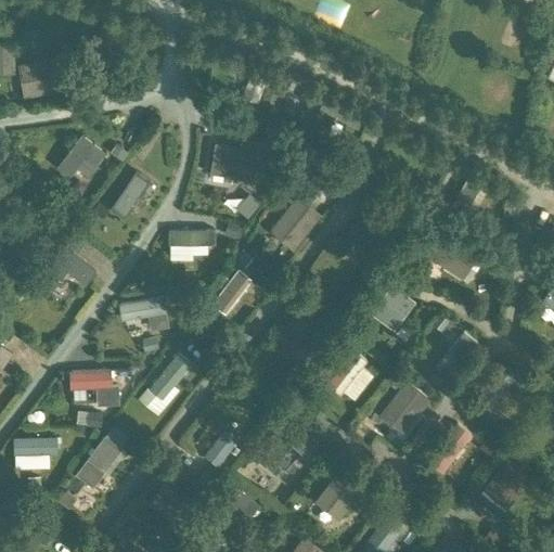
[(0,74),(15,74),(15,42),(0,41),(0,74)]
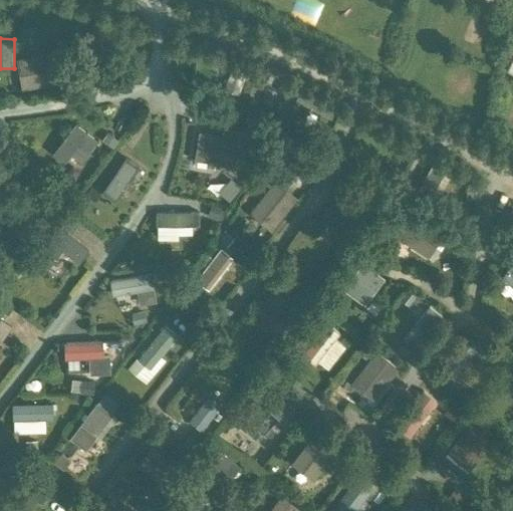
[(17,59),(23,90),(68,82),(62,52),(17,59)]
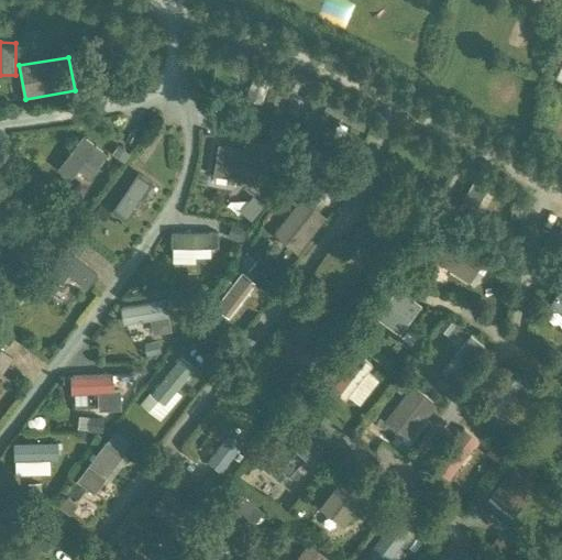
[(59,169),(72,178),(81,166),(94,176),(108,156),(83,138),(59,169)]
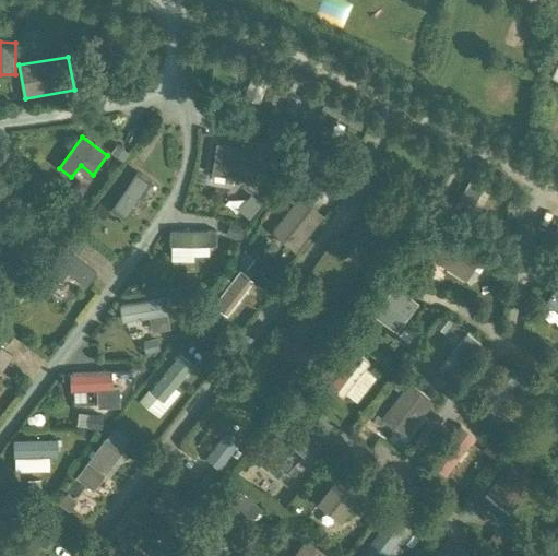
[(260,154),(260,152),(217,144),(213,175),(256,181),(258,169),(272,172),(274,157),(260,154)]
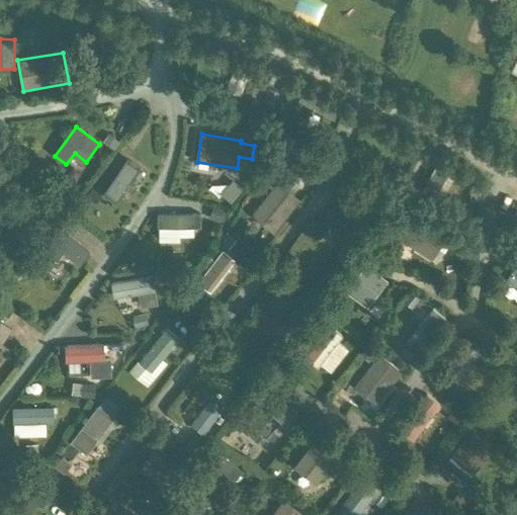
[(103,144),(109,149),(114,142),(108,137),(103,144)]
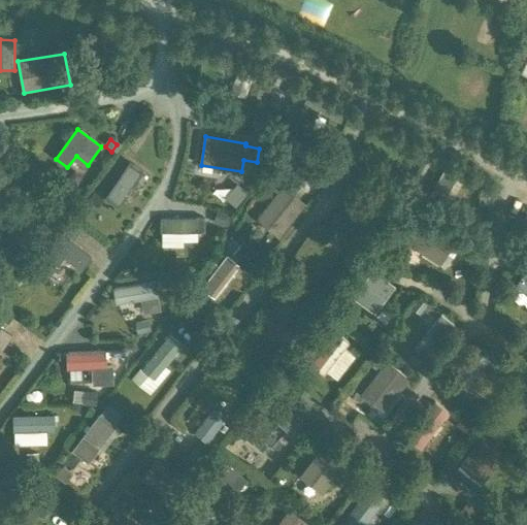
[(106,198),(120,207),(144,170),(131,161),(106,198)]
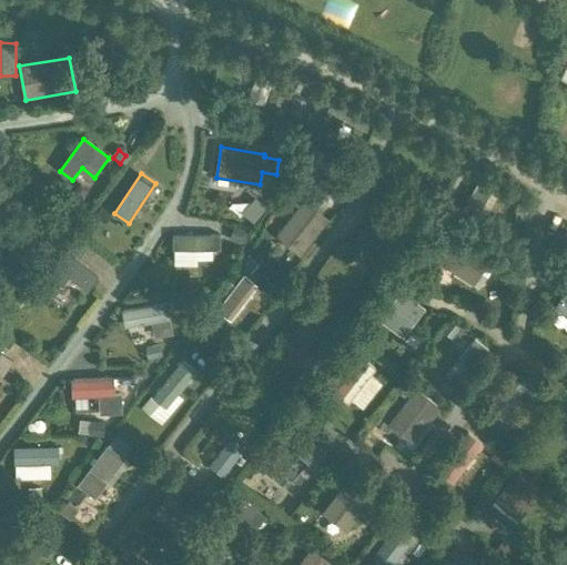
[(509,190),(498,183),(484,175),(462,215),(475,223),(477,219),(492,195),(499,199),(503,201),(509,190)]
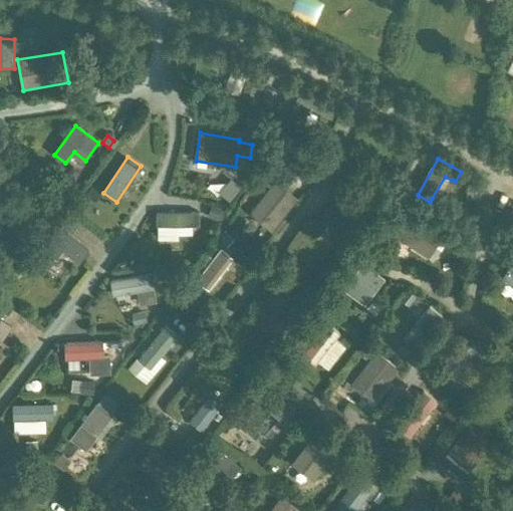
[(269,183),(277,172),(267,164),(258,175),(269,183)]
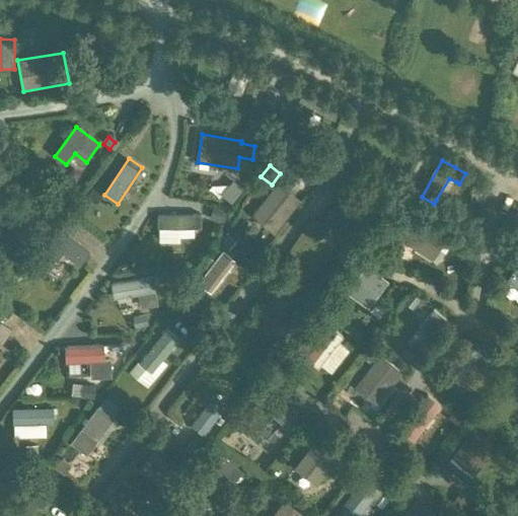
[(232,181),(220,196),(231,205),(243,191),(232,181)]
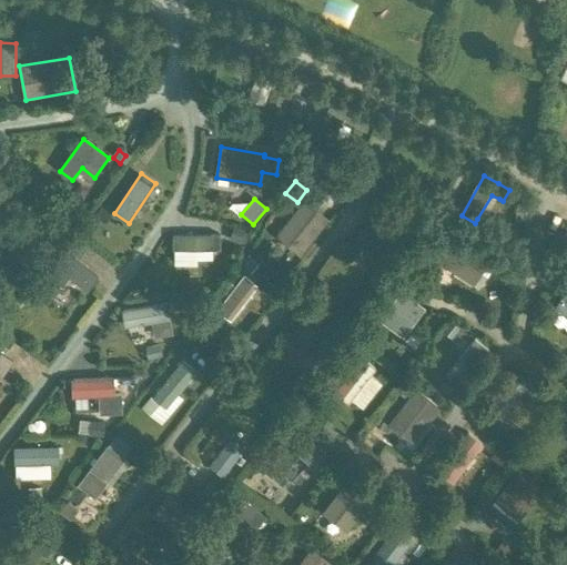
[(277,238),(299,255),(328,220),(307,202),(277,238)]
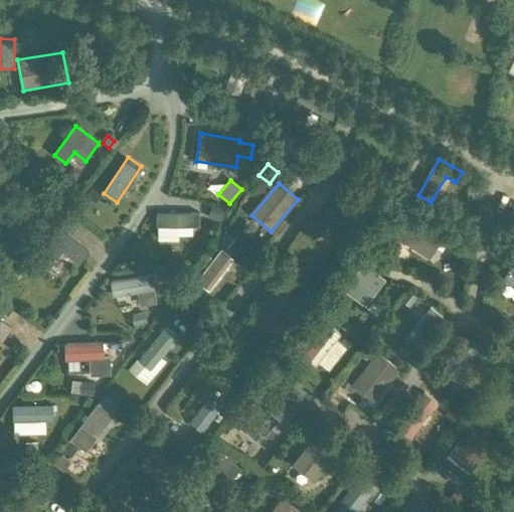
[(345,196),(324,222),(344,238),(365,212),(345,196)]
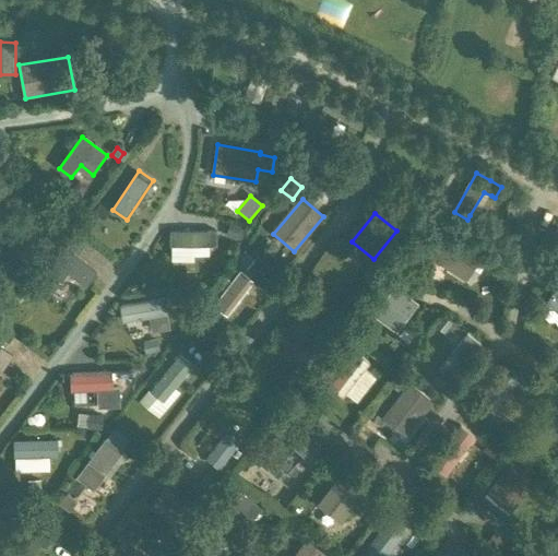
[(241,227),(230,224),(225,238),(237,241),(241,227)]
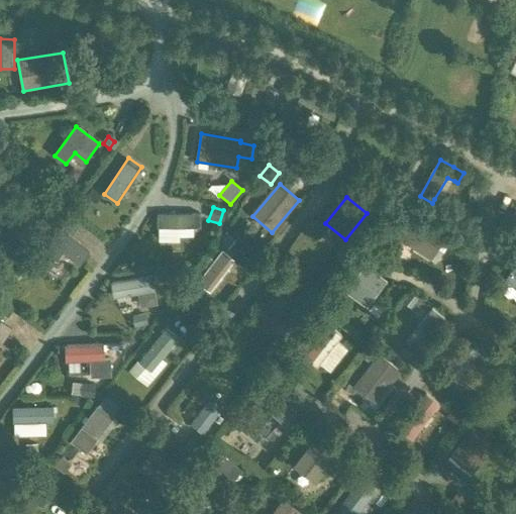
[(391,233),(432,261),(448,236),(407,209),(391,233)]
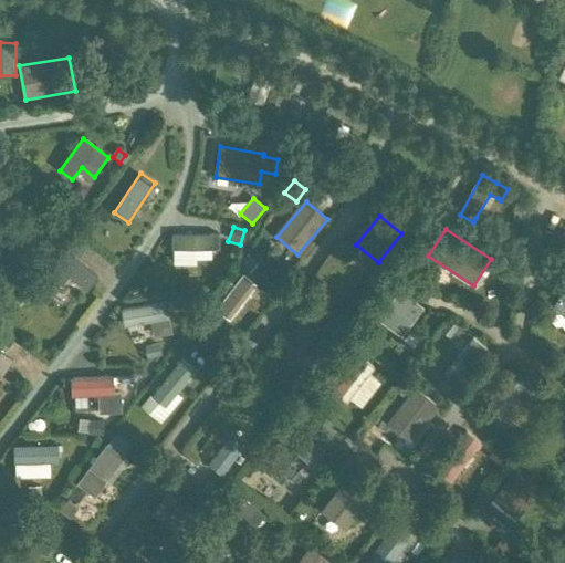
[(77,257),(86,244),(73,235),(64,247),(77,257)]
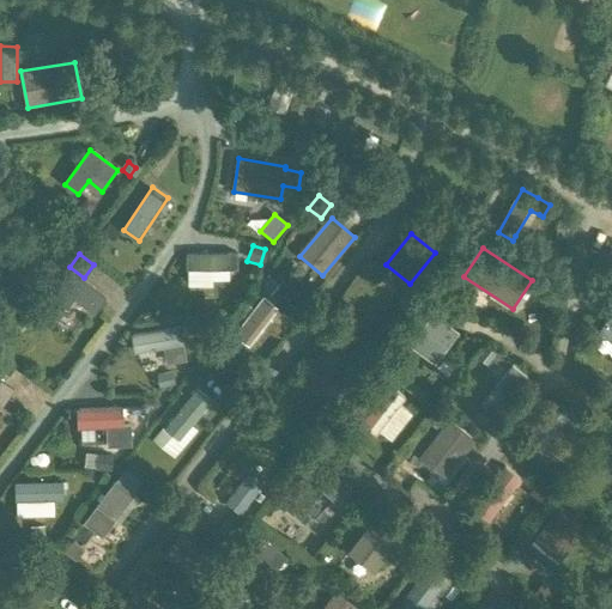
[(187,270),(238,270),(238,254),(187,254),(187,270)]
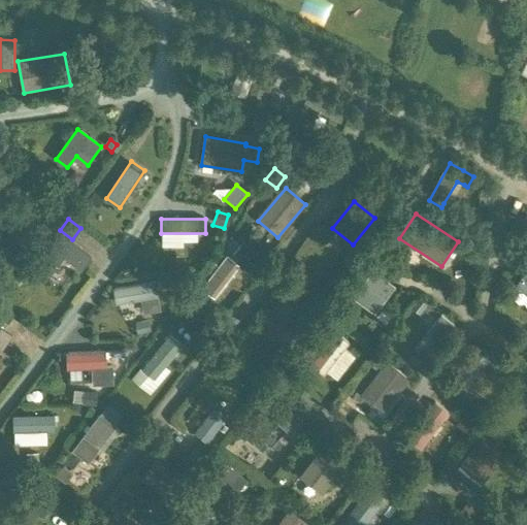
[(32,271),(46,282),(65,257),(83,270),(93,256),(61,232),(32,271)]
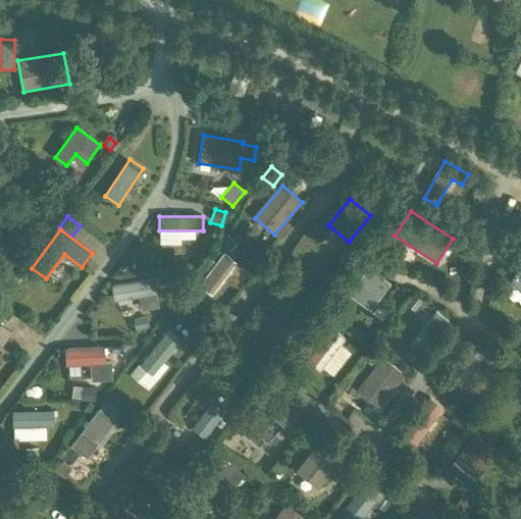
[(230,252),(238,243),(228,236),(221,245),(230,252)]
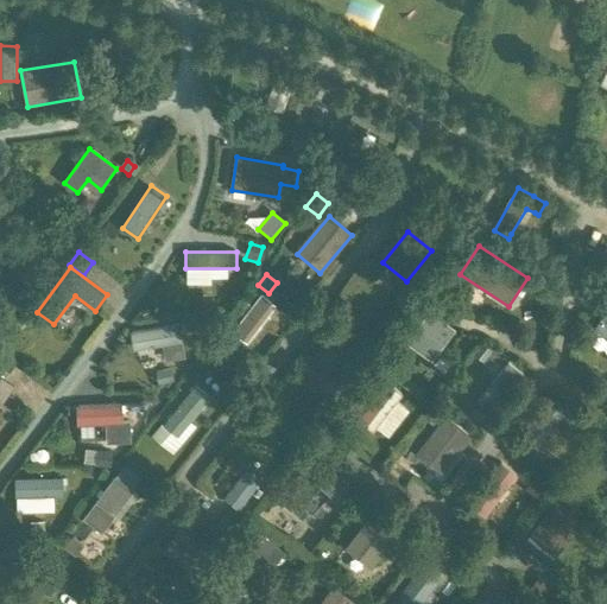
[(246,345),(276,307),(260,296),(251,309),(247,305),(240,313),(244,317),(231,334),(246,345)]
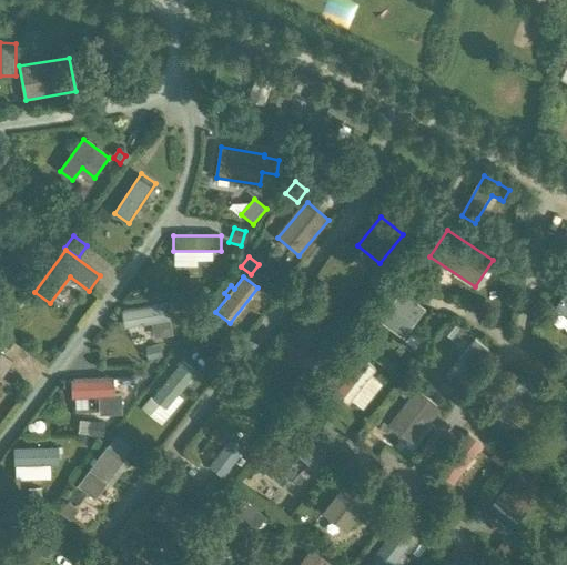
[(406,276),(398,288),(409,296),(417,285),(406,276)]
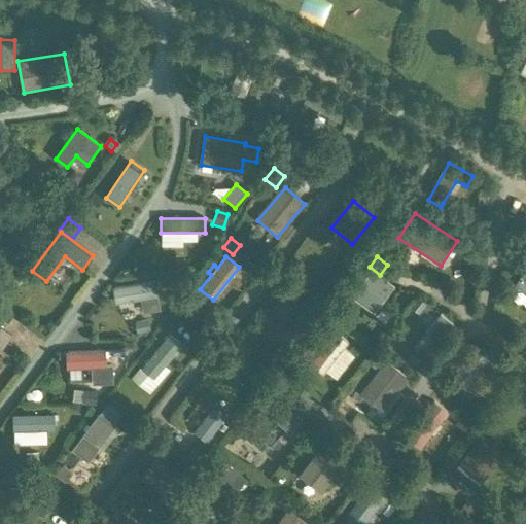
[(525,273),(523,272),(515,288),(525,293),(525,273)]
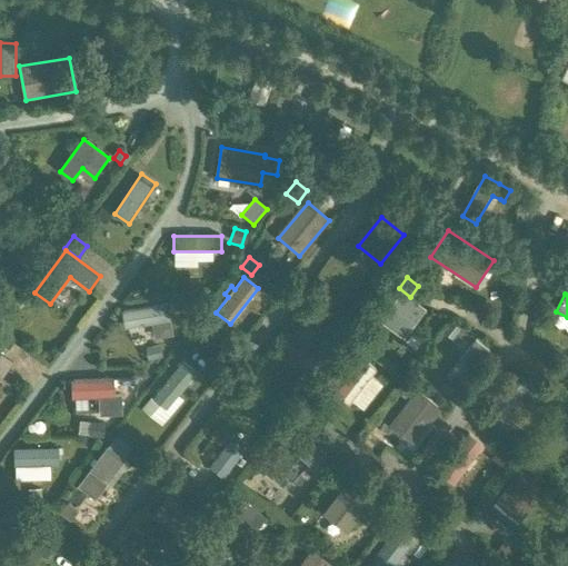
[(380,326),(398,341),(424,310),(405,296),(380,326)]
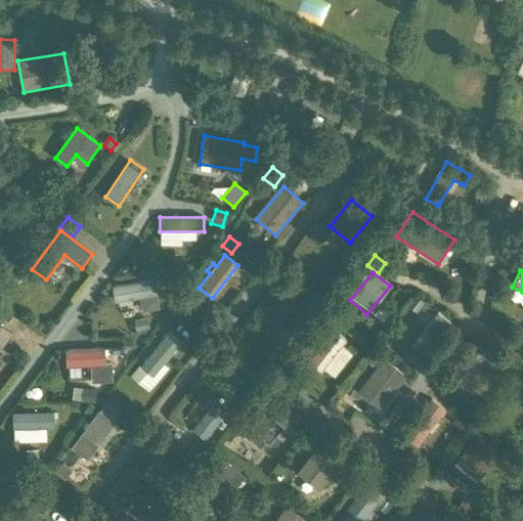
[(154,279),(111,287),(114,303),(139,299),(141,312),(159,310),(154,279)]
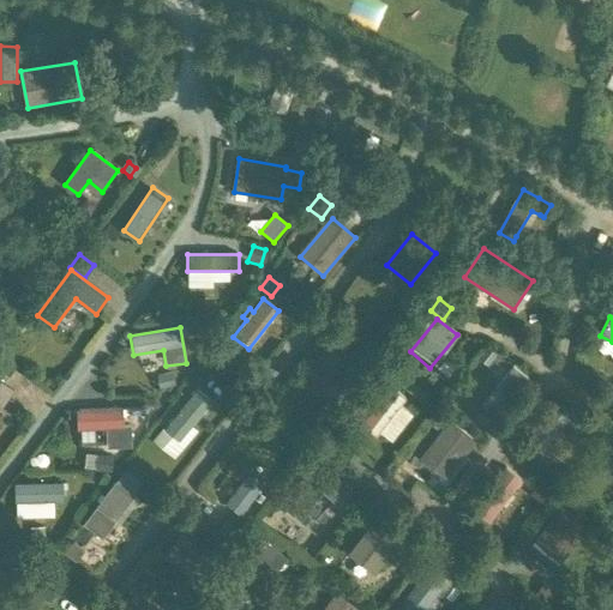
[(300,384),(325,402),(354,362),(328,344),(300,384)]
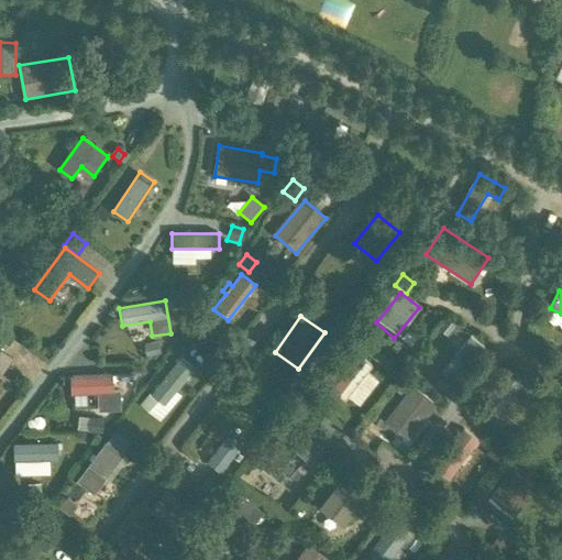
[(448,338),(456,327),(447,319),(439,331),(448,338)]
